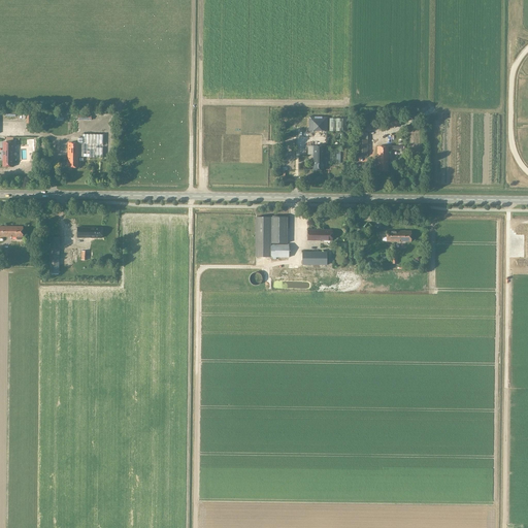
[(327,131),(328,117),(308,117),(308,128),(305,128),(305,131),(327,131)]
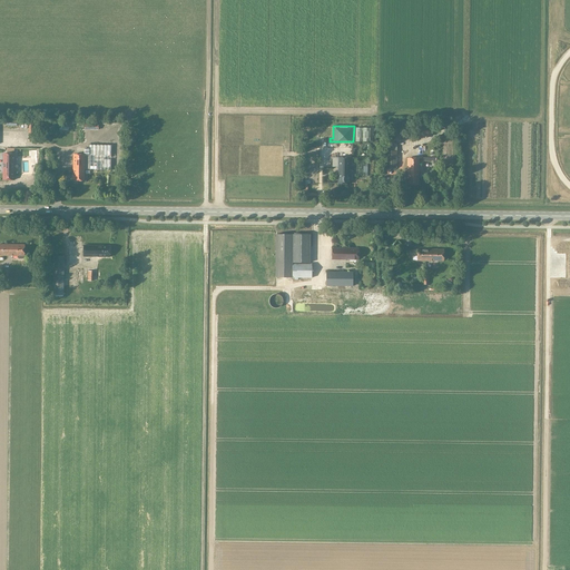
[(371,128),(356,128),(355,141),(370,143),(371,128)]
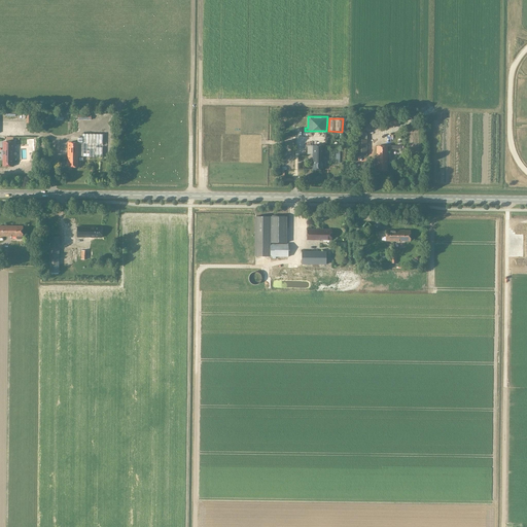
[(102,157),(103,135),(82,134),(82,138),(78,137),(78,143),(68,143),(68,167),(78,168),(78,156),(82,156),(102,157)]
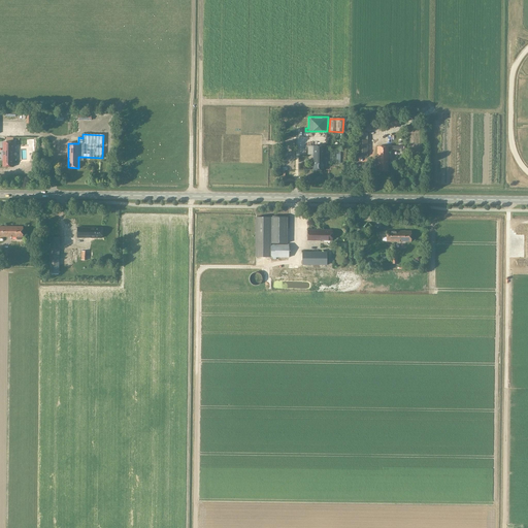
[(367,156),(368,140),(358,140),(358,156),(367,156)]
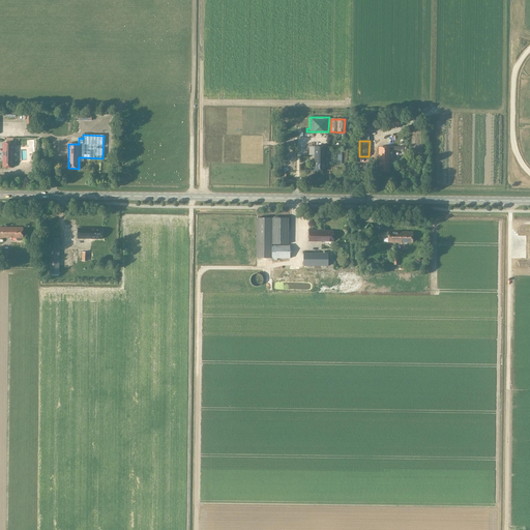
[(13,168),(13,143),(3,143),(3,168),(13,168)]
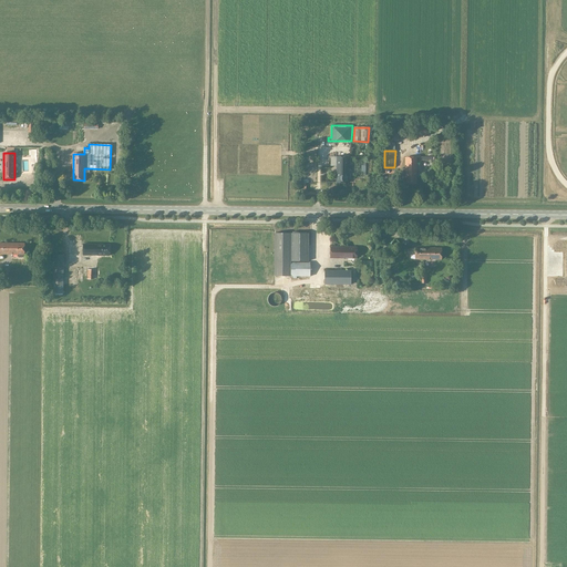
[(348,183),(348,157),(337,157),(337,183),(348,183)]
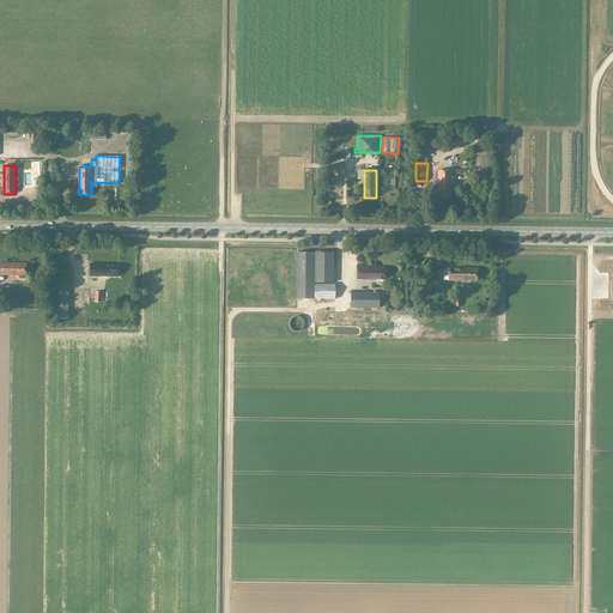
[(450,199),(450,171),(438,170),(438,199),(450,199)]
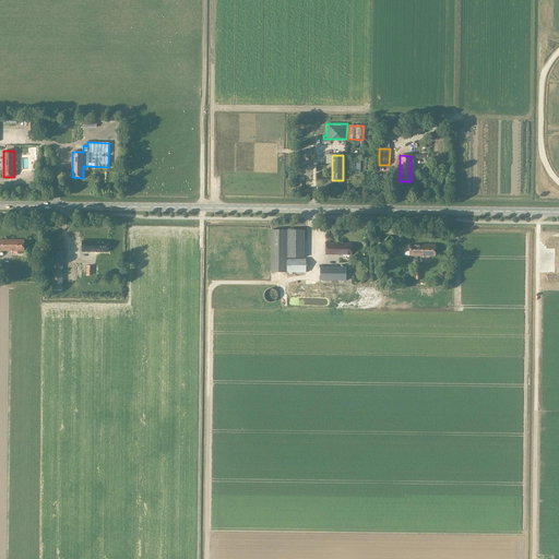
[(304,258),(304,230),(271,229),(271,272),(288,272),(288,274),(292,274),(292,272),(306,272),(306,259),(287,259),(287,258),(304,258)]
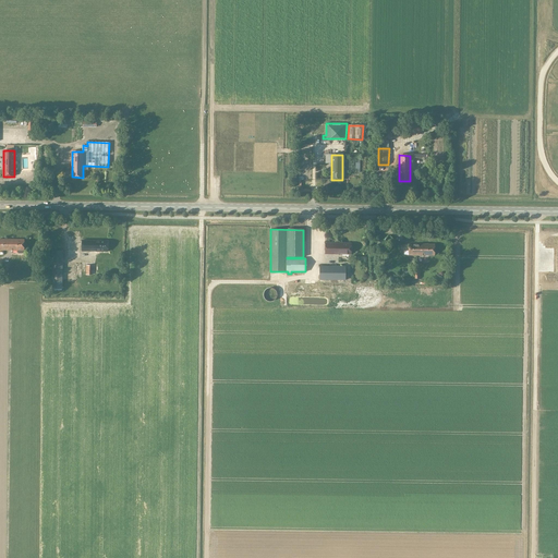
[(23,251),(24,251),(24,240),(0,239),(0,250),(17,251),(17,252),(19,254),(22,254),(23,253),(23,251)]
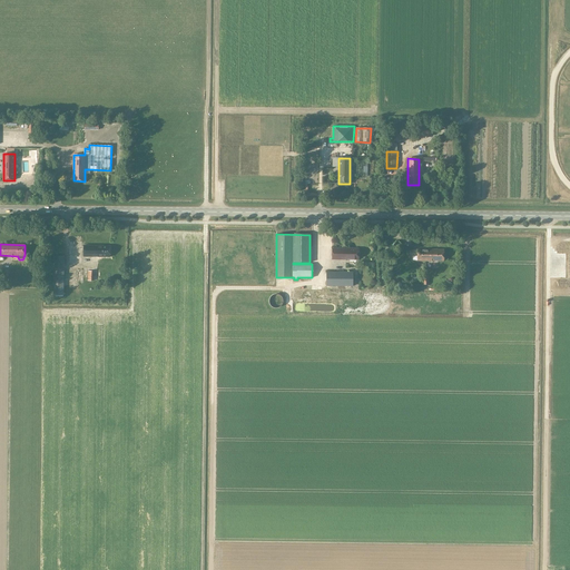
[(84,257),(109,257),(110,246),(84,246),(84,257)]
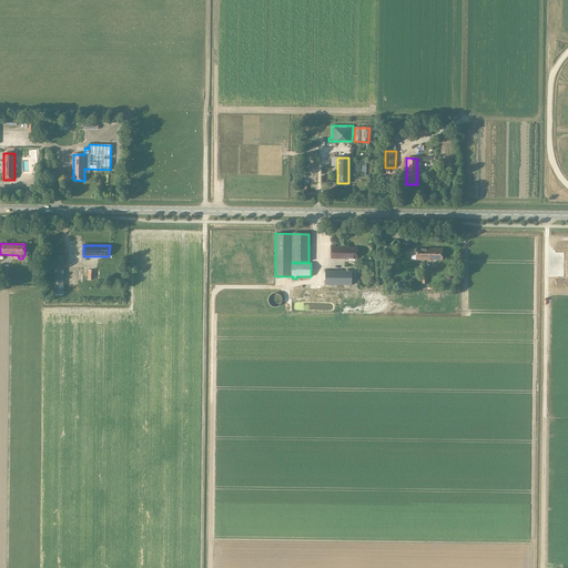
[(357,260),(357,249),(331,247),(331,259),(357,260)]
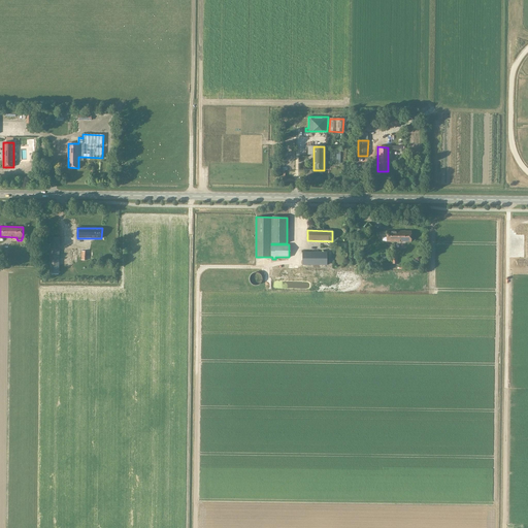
[(387,231),(387,241),(410,241),(411,231),(387,231)]
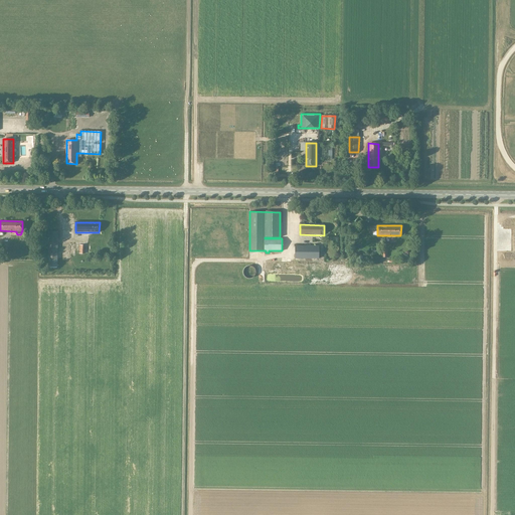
[(319,259),(319,245),(295,245),(295,259),(319,259)]
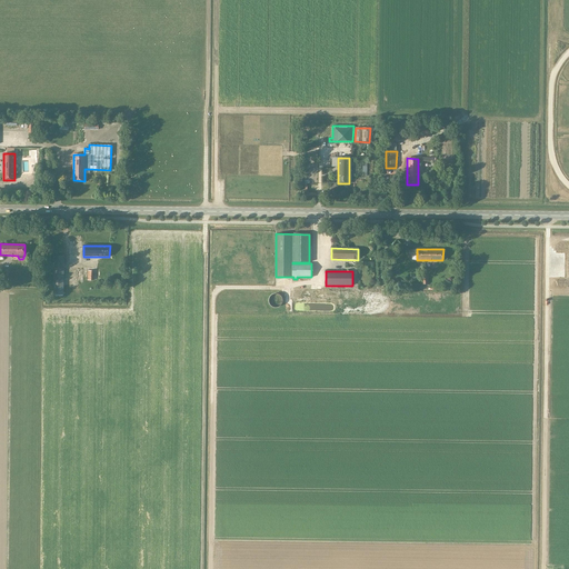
[(320,300),(352,299),(352,289),(346,289),(346,292),(333,292),(333,288),(330,288),(330,292),(321,292),(321,296),(291,296),(291,300),(320,300)]
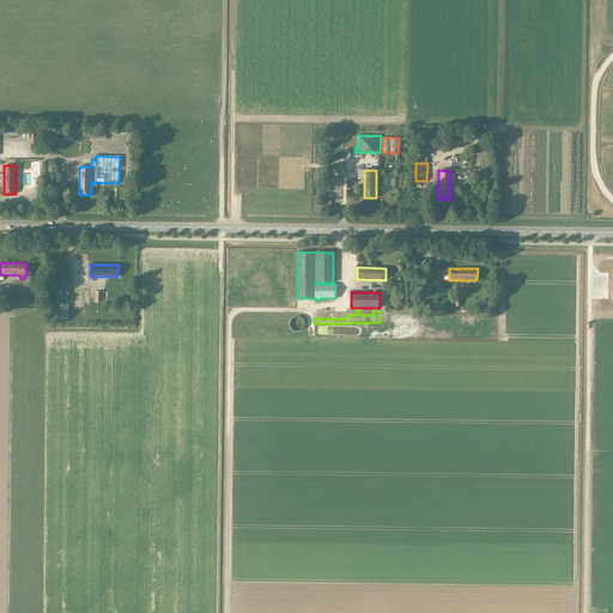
[(296,332),(297,332),(298,332),(299,332),(301,331),(302,331),(303,329),(303,328),(304,327),(304,326),(304,325),(304,323),(304,322),(303,321),(303,320),(302,320),(302,319),(301,319),(299,317),(298,317),(297,317),(296,317),(295,317),(293,317),(293,319),(292,319),(291,320),(290,321),(290,322),(290,323),(290,325),(290,326),(290,327),(291,328),(291,329),(292,329),(292,331),(293,331),(293,332),(295,332),(296,332)]
